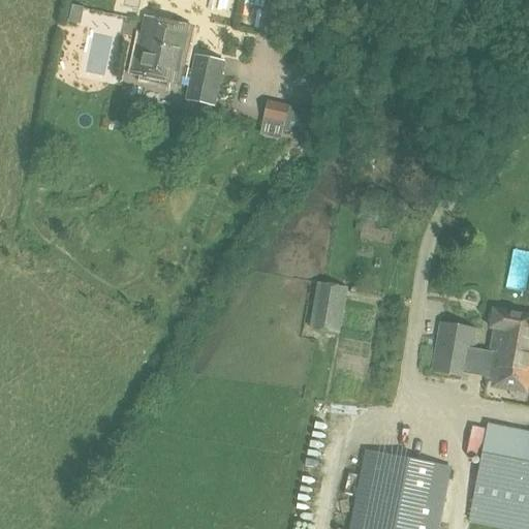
[(85,7),(72,5),(69,22),(81,24),(85,7)]
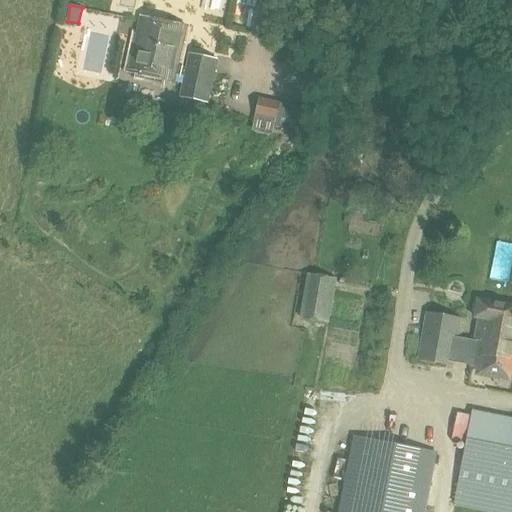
[(181,96),(208,102),(218,60),(190,54),(187,67),(178,65),(187,25),(141,15),(129,72),(175,82),(176,74),(185,76),(181,96)]
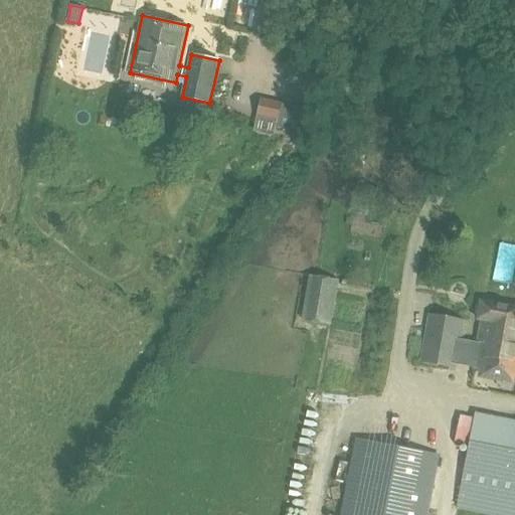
[(277,126),(305,132),(310,109),(283,103),(283,102),(262,97),(256,116),(278,121),(277,126)]
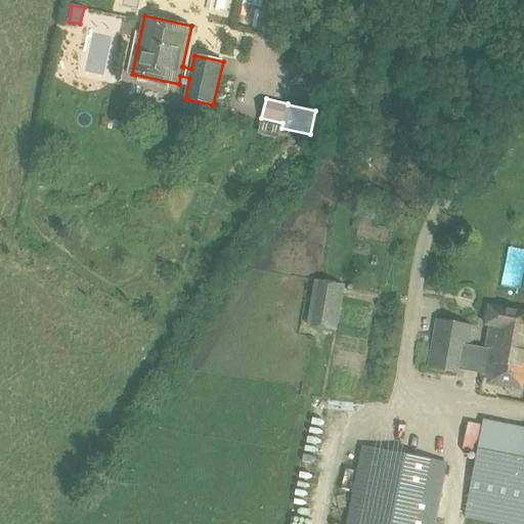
[(342,285),(318,280),(310,326),(334,331),(342,285)]
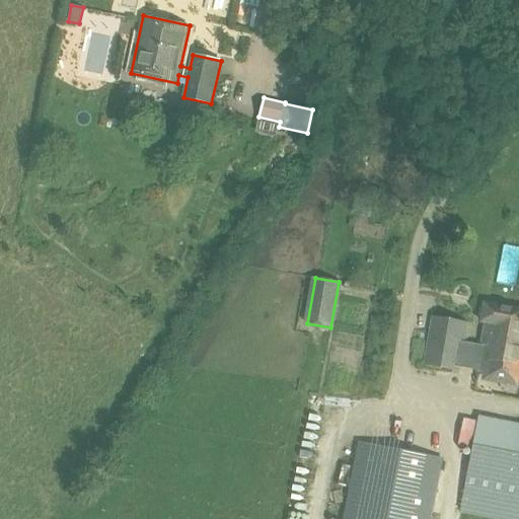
[(482,347),(518,353),(518,308),(485,303),(482,321),(486,322),(482,347)]
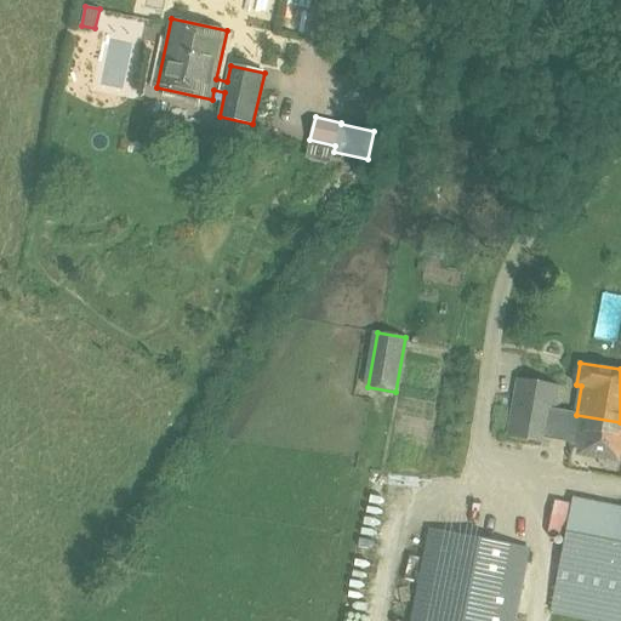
[(512,405),(556,412),(560,383),(517,377),(512,405)]
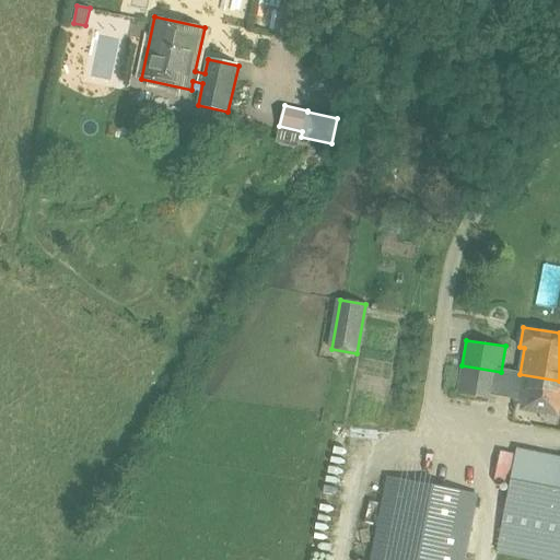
[(462,365),(457,394),(496,399),(497,389),(516,393),(515,404),(559,410),(559,381),(520,374),(501,372),(462,365)]
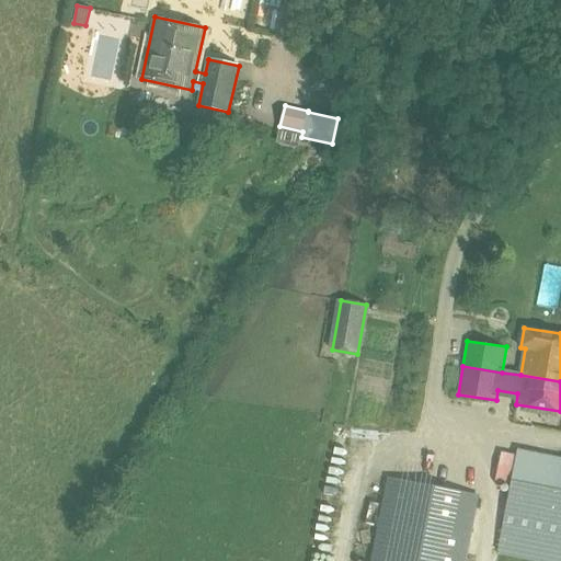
[(560,560),(560,460),(517,453),(497,554),(533,560),(560,560)]
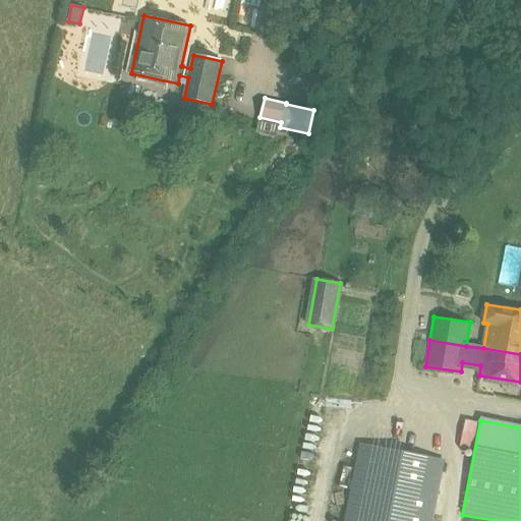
[(344,520),(432,520),(445,459),(360,443),(344,520)]
